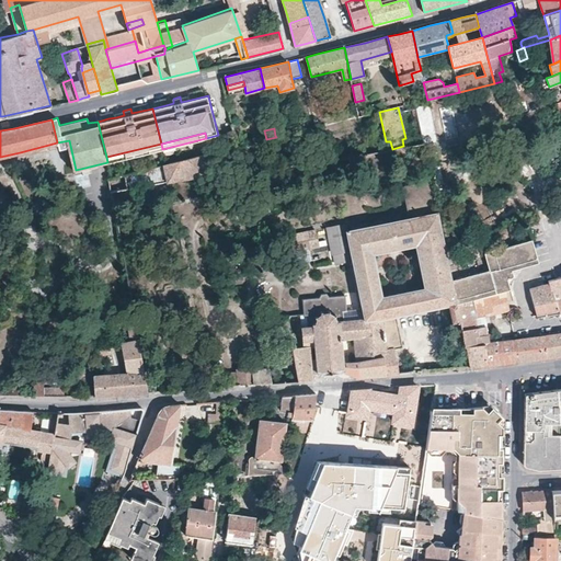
[(202,156),(163,165),(168,182),(206,175),(202,156)]
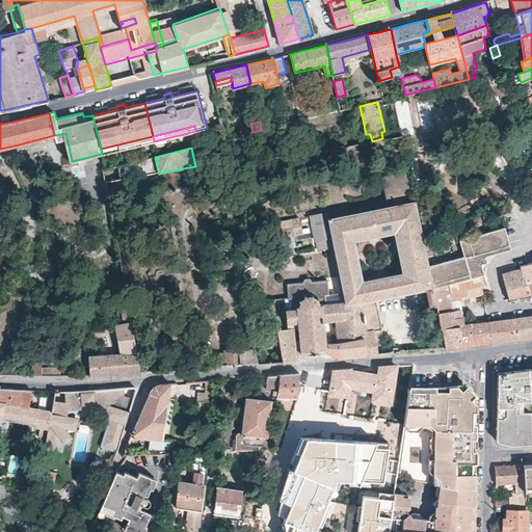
[(121,180),(159,173),(155,157),(117,166),(121,180)]
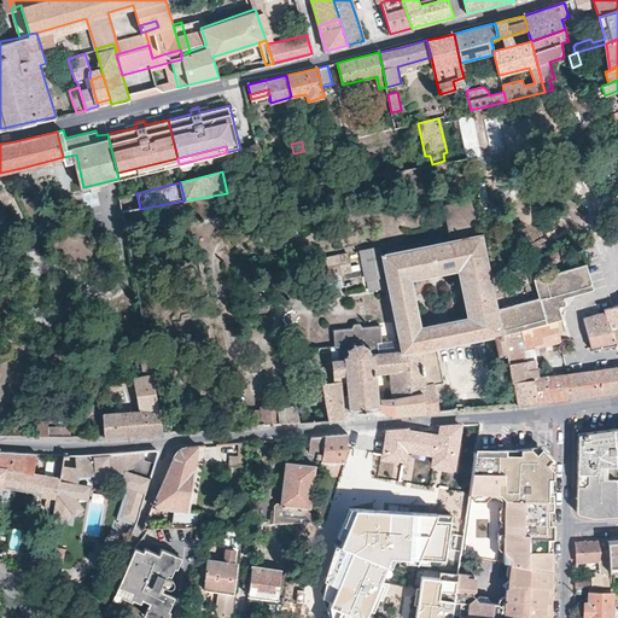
[(398,353),(400,357),(423,355),(438,351),(501,337),(481,237),(379,258),(378,254),(356,258),(362,290),(363,290),(366,301),(388,297),(398,353)]
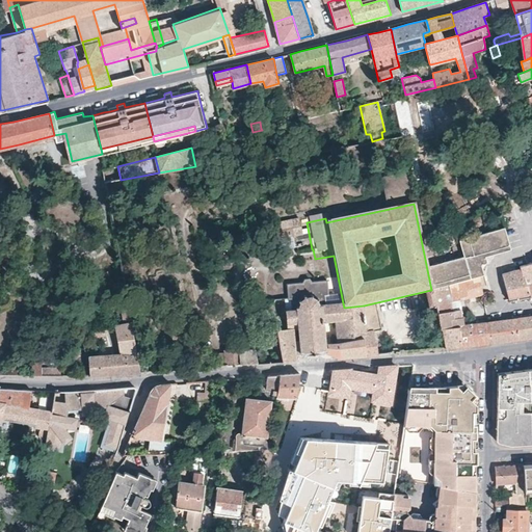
[(302,233),(300,218),(275,223),(278,238),(302,233)]
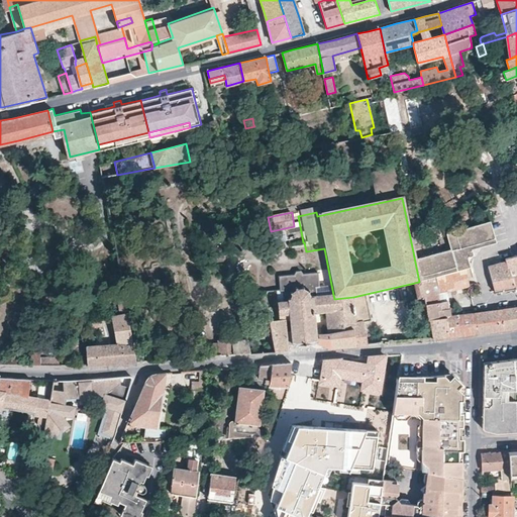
[(416,256),(421,281),(434,277),(433,274),(467,266),(462,248),(487,242),(487,245),(498,242),(492,221),(489,221),(489,223),(481,225),(480,224),(472,225),(473,227),(463,229),(463,227),(457,229),(457,230),(448,233),(451,247),(447,248),(447,250),(438,252),(438,250),(430,252),(430,254),(421,256),(421,254),(416,256)]
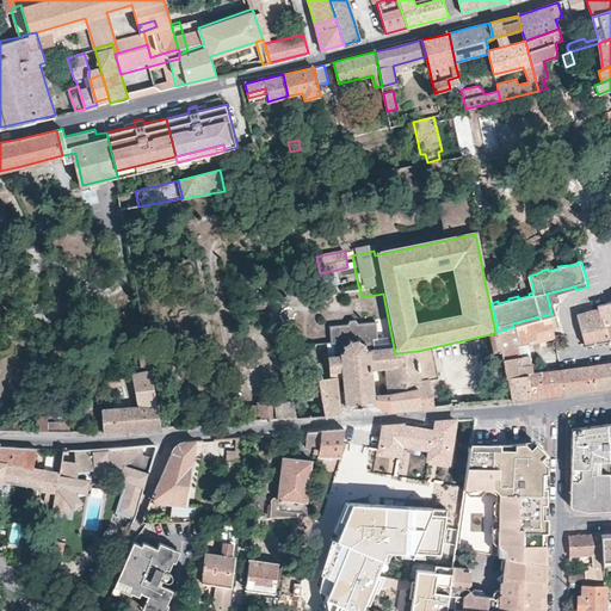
[(551,314),(553,319),(554,329),(560,327),(554,303),(553,296),(559,294),(575,290),(575,287),(547,294),(551,314)]
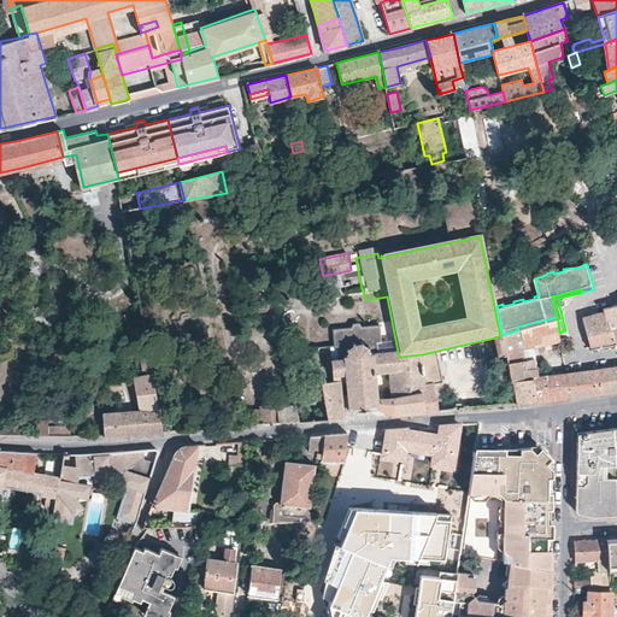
[(616,305),(604,310),(604,312),(613,344),(616,342),(616,305)]
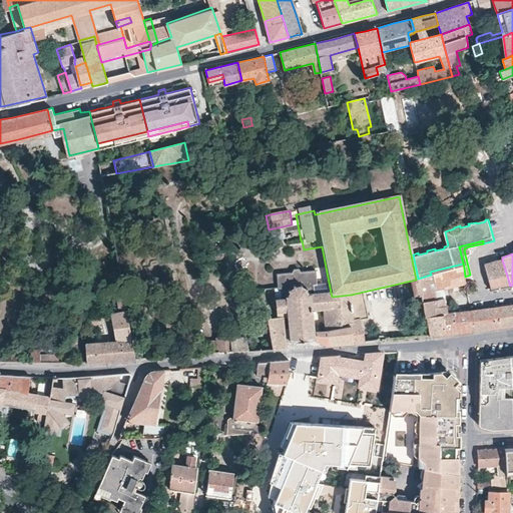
[(500,288),(510,286),(502,260),(485,265),(491,289),(491,290),(500,288)]
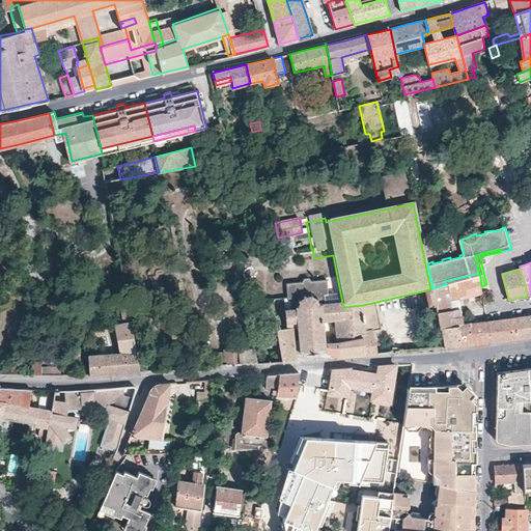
[(445,281),(446,284),(480,277),(479,273),(445,281)]
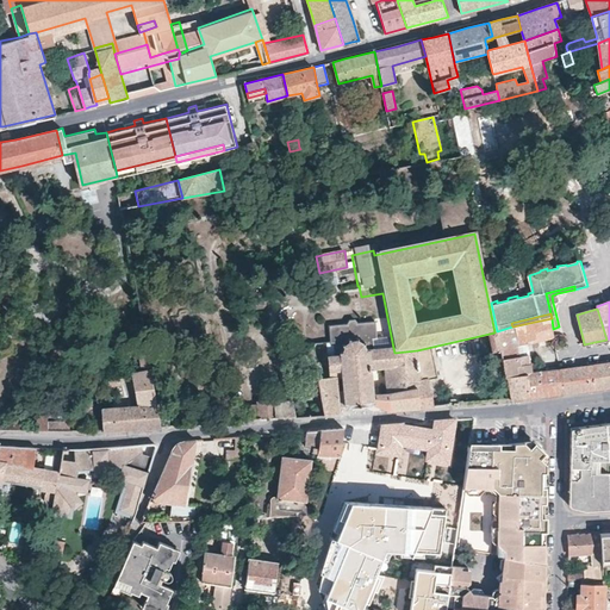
[(562,393),(559,369),(531,374),(527,344),(554,337),(553,329),(552,318),(512,327),(497,331),(500,349),(511,399),(534,397),(549,394),(562,393)]
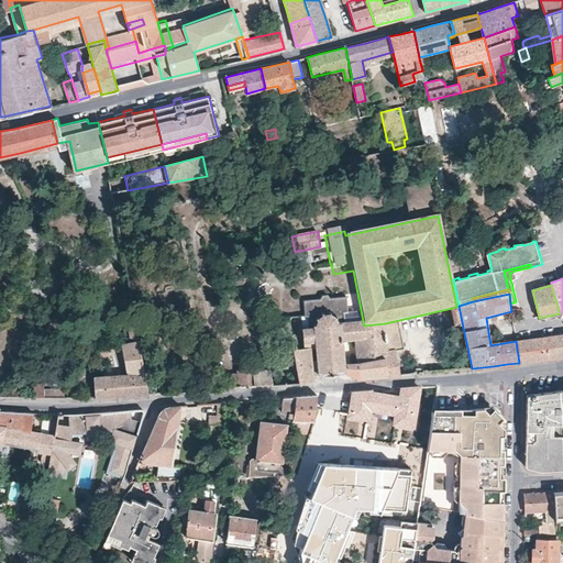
[(311,346),(315,377),(321,376),(321,378),(342,377),(342,375),(345,375),(341,324),(338,324),(338,323),(337,321),(338,320),(335,318),(334,319),(332,318),(330,317),(330,315),(328,315),(328,317),(326,316),(322,317),(322,316),(320,317),(321,318),(319,319),(318,321),(317,320),(315,321),(317,323),(316,324),(316,328),(312,328),(312,330),(301,332),(302,348),(311,346)]
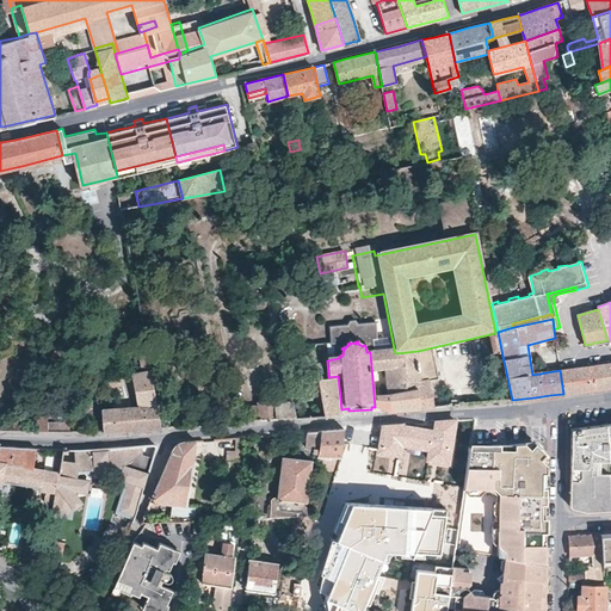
[(438,377),(433,347),(418,351),(395,353),(394,349),(370,352),(375,407),(392,412),(434,406),(431,377),(438,377)]
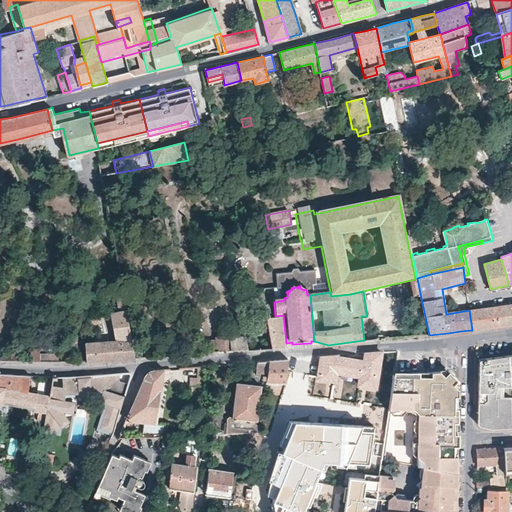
[(242,319),(239,303),(233,304),(235,320),(242,319)]
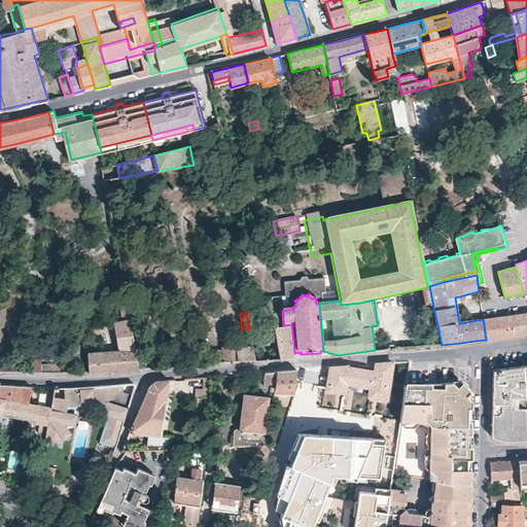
[(526,313),(511,315),(513,336),(525,334),(526,334),(526,313)]
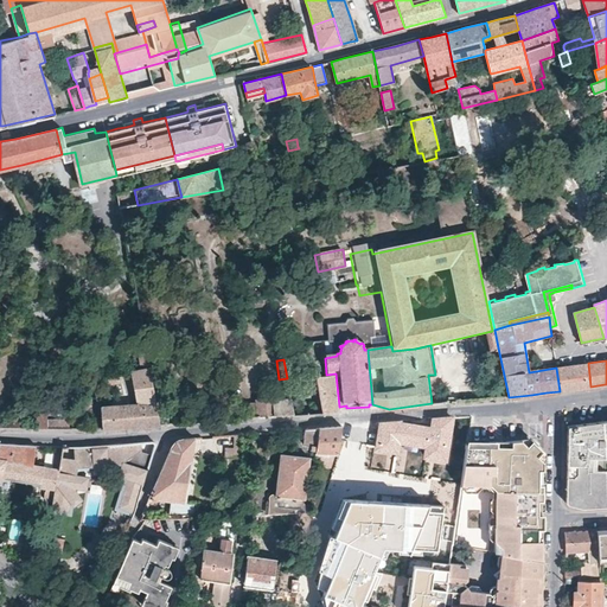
[(583,364),(556,368),(560,391),(585,388),(586,388),(583,364)]
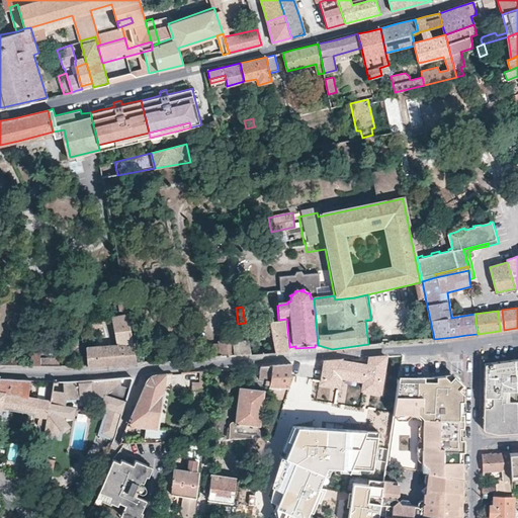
[(118,346),(87,348),(88,366),(112,364),(138,363),(127,316),(113,320),(118,346)]
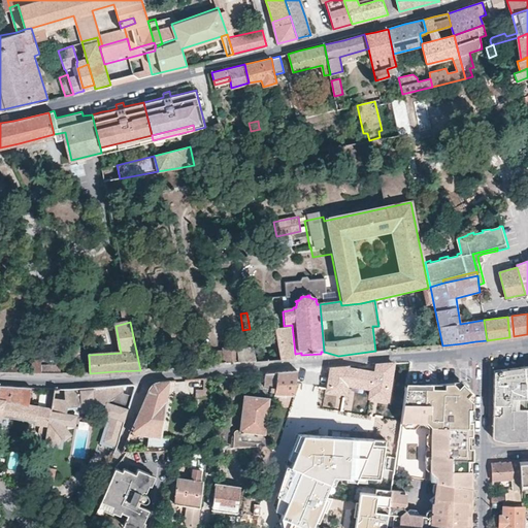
[(296,358),(295,354),(292,325),(284,326),(276,326),(283,359),(296,358)]
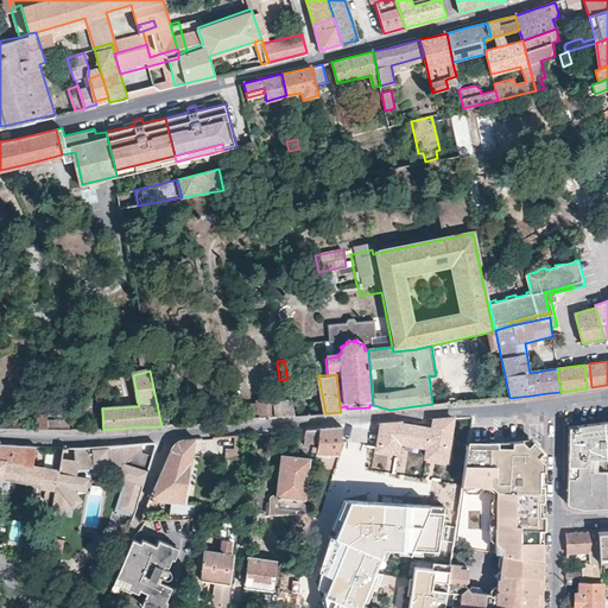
[(293,416),(291,400),(273,403),(276,418),(293,416)]
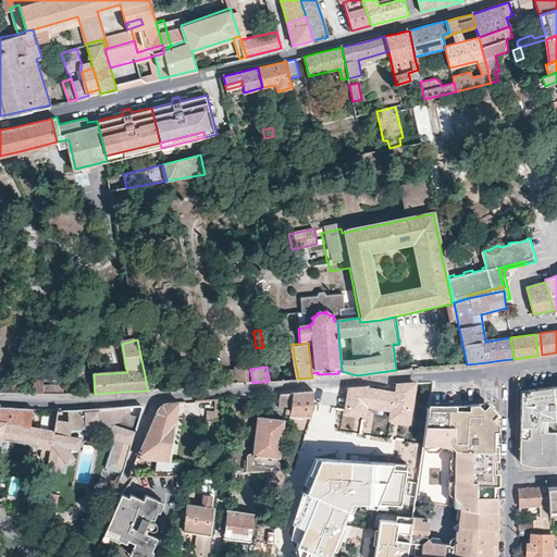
[(226,384),(238,384),(237,370),(225,371),(226,384)]
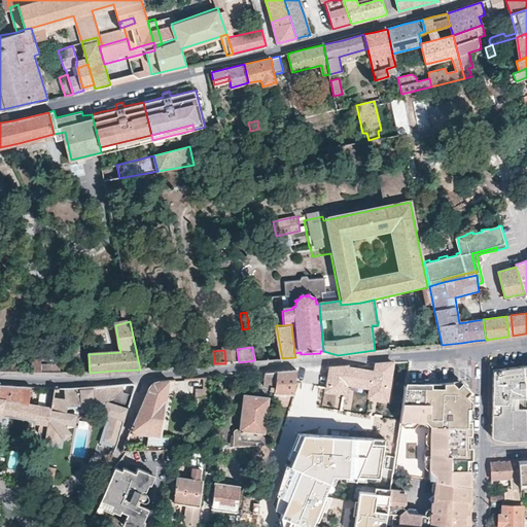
[(329,374),(328,389),(328,391),(347,394),(349,385),(371,389),(370,397),(389,400),(394,362),(330,367),(329,374)]
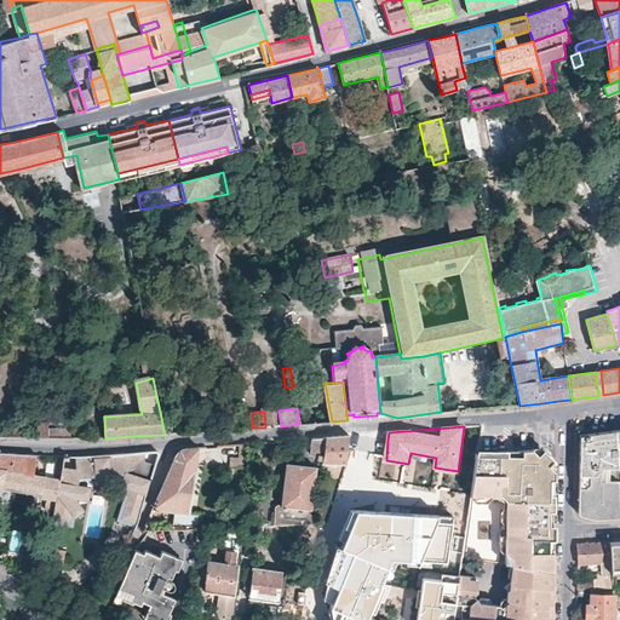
[(619,518),(614,430),(580,435),(579,512),(581,516),(597,520),(602,520),(619,518)]
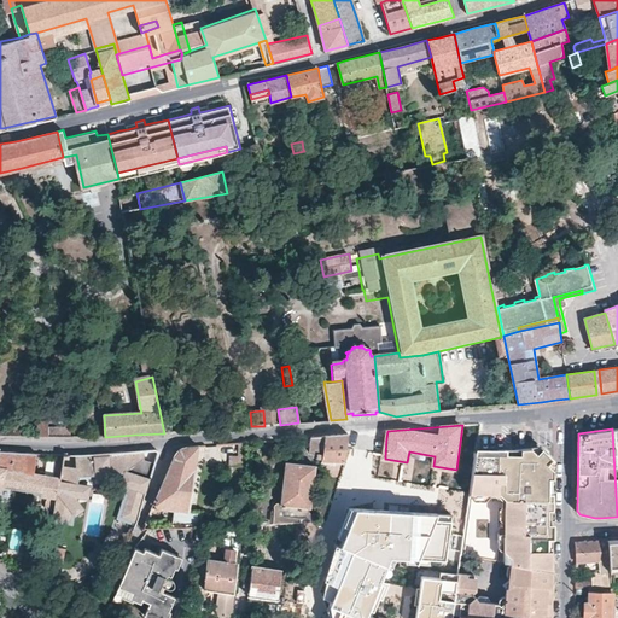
[(322,462),(344,462),(348,433),(338,435),(326,436),(322,460),(322,462)]
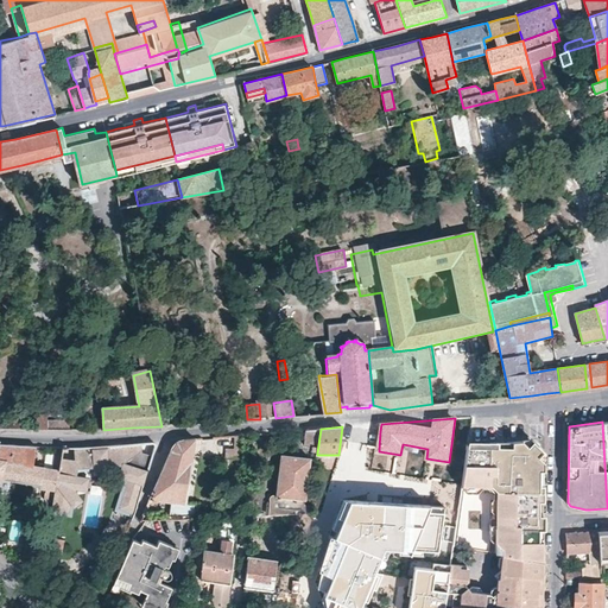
[(305,451),(317,453),(321,429),(308,430),(305,451)]
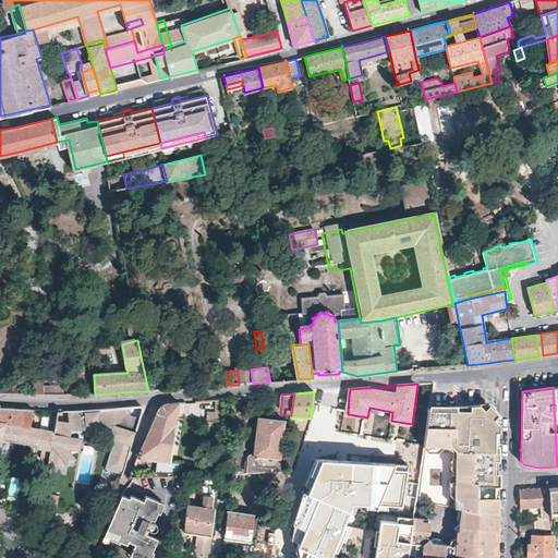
[(208,423),(222,422),(221,399),(216,399),(217,412),(207,413),(208,423)]
